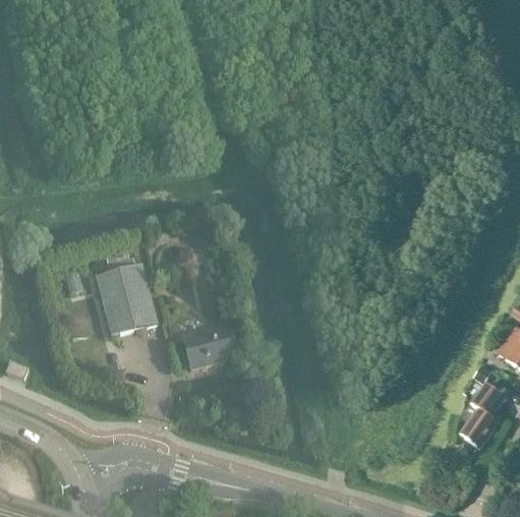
[(94,269),(96,277),(111,336),(158,324),(142,265),(135,267),(133,257),(94,269)]
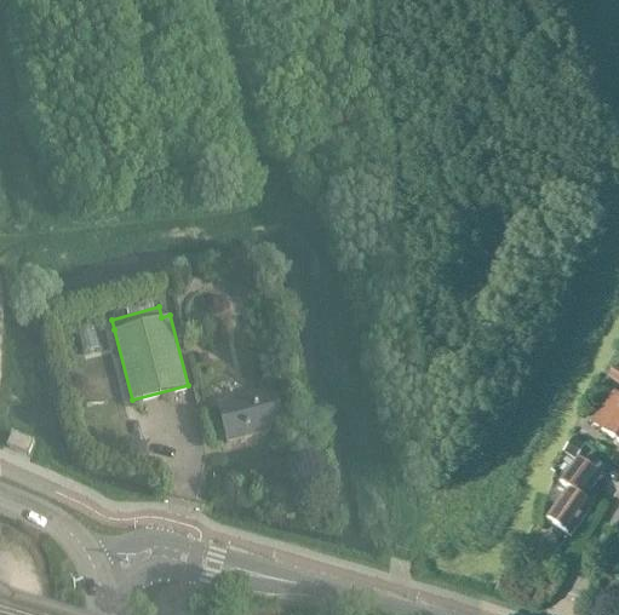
[(281,394),(292,391),(287,371),(276,374),(281,394)]
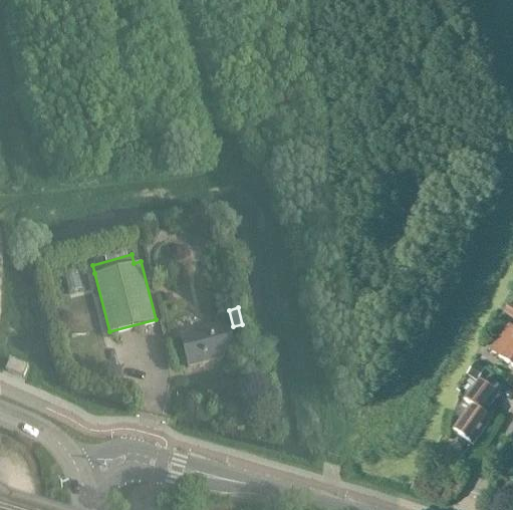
[(235,352),(226,321),(180,333),(188,364),(209,359),(208,357),(233,351),(234,352),(235,352)]
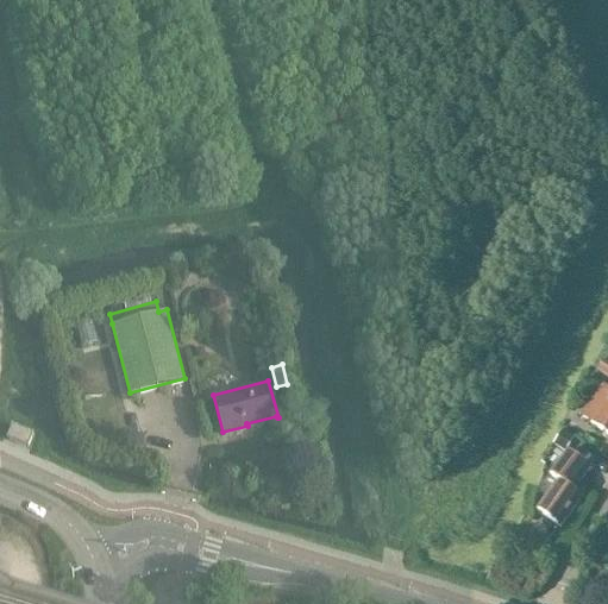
[(607,388),(602,384),(581,414),(607,433),(607,388)]
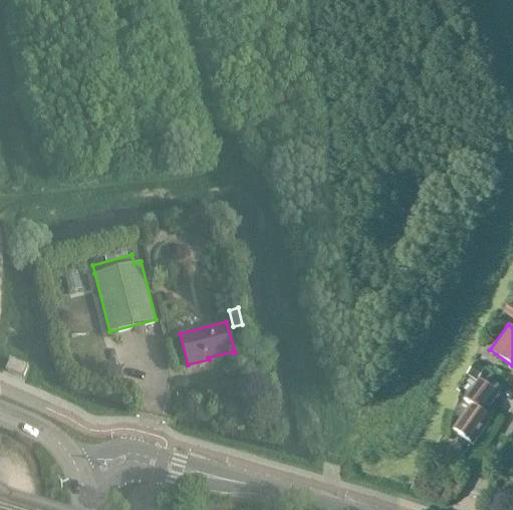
[(28,364),(10,357),(5,368),(23,376),(28,364)]
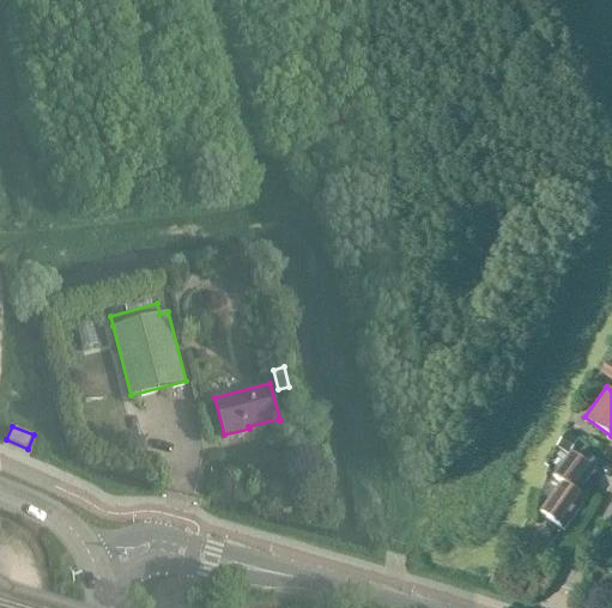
[(556,445),(568,454),(579,438),(567,430),(556,445)]
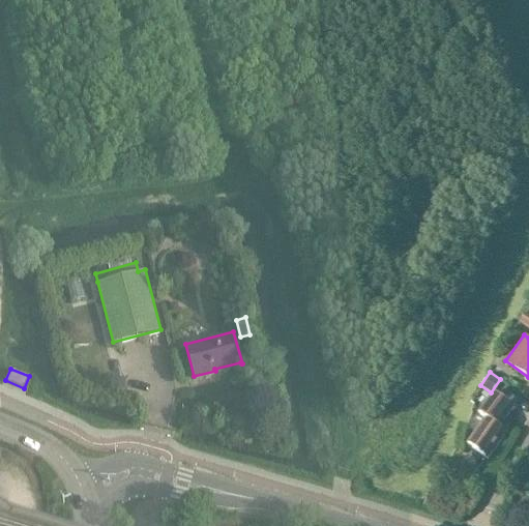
[(487,457),(506,430),(504,429),(507,426),(506,421),(503,419),(513,405),(494,390),(478,412),(486,417),(467,443),(487,457)]
